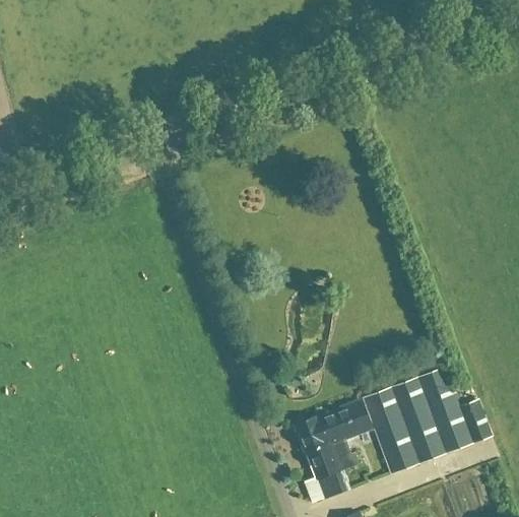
[(363,395),(391,472),(494,435),(480,397),(478,398),(462,404),(447,365),(363,395)]
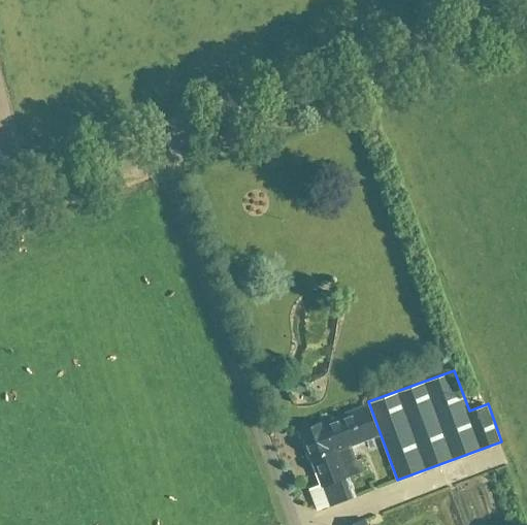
[(366,403),(320,420),(331,450),(334,449),(339,463),(355,457),(350,444),(377,434),(366,403)]
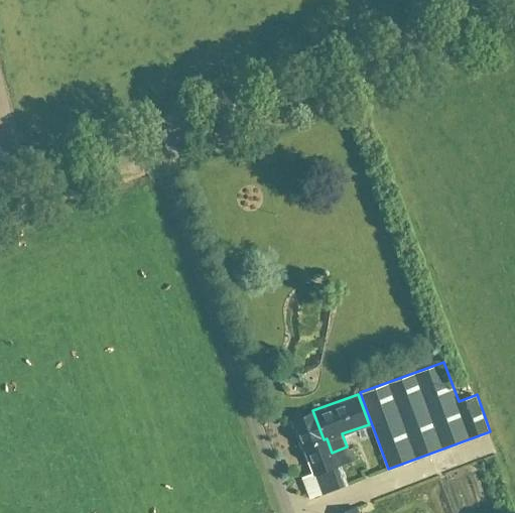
[(324,439),(312,410),(291,418),(307,463),(309,462),(313,472),(302,476),(309,496),(320,492),(320,493),(348,483),(341,464),(357,458),(353,446),(347,449),(347,446),(332,453),(327,438),(324,439)]
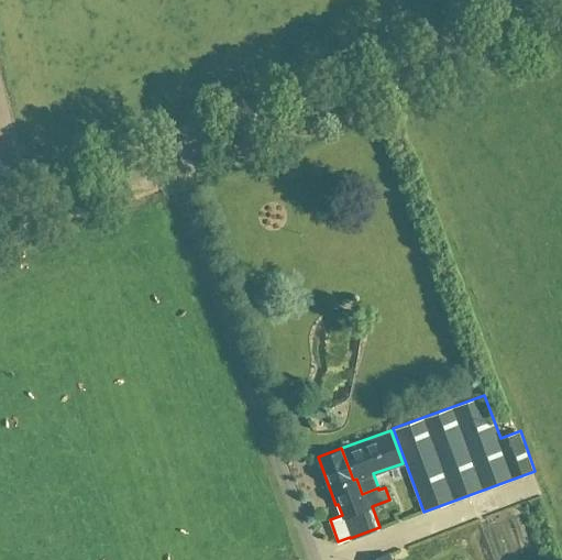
[(550,515),(541,489),(529,493),(538,519),(550,515)]
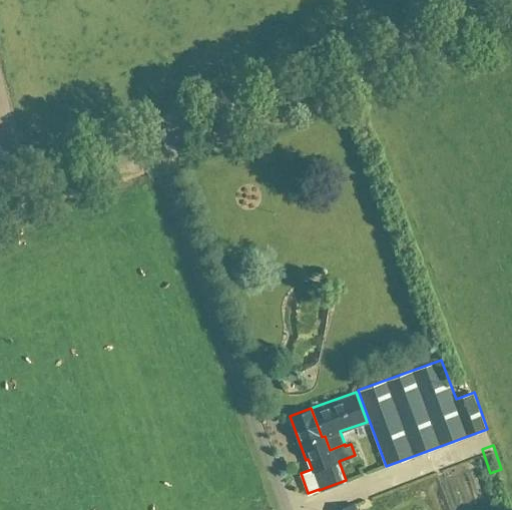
[(387,483),(396,509),(486,509),(470,457),(387,483)]
